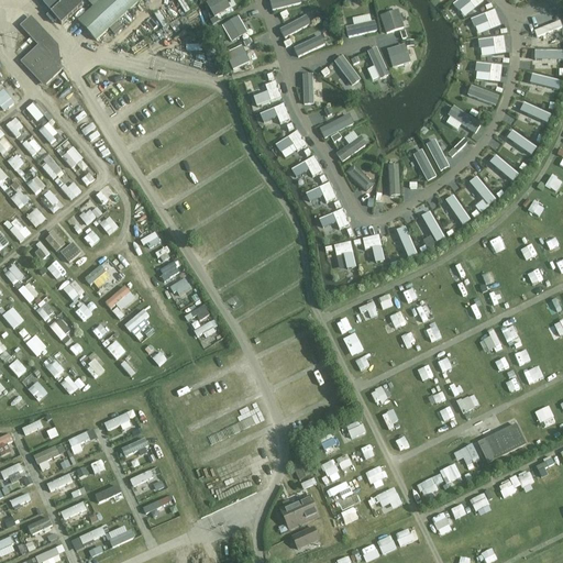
[(40,0),(52,13),(51,13),(62,25),(84,6),(79,1),(80,0),(40,0)]
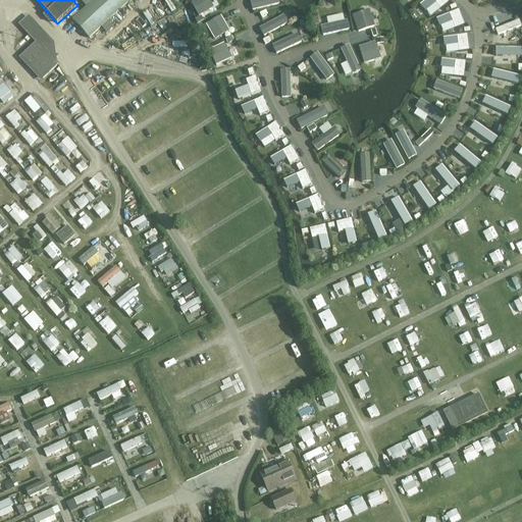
[(132,0),(94,0),(72,20),(89,39),(132,0)]
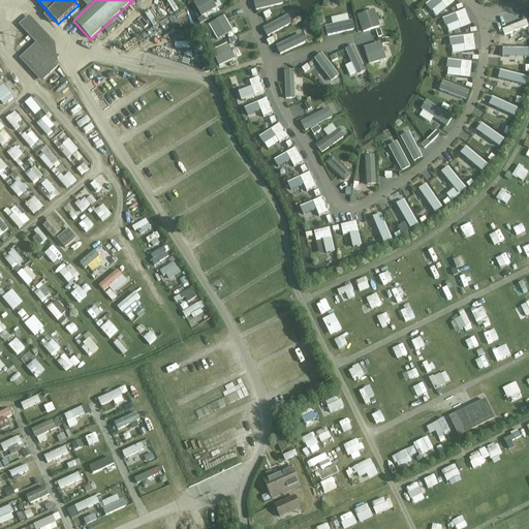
[(201,17),(215,8),(210,0),(199,0),(194,3),(201,17)]
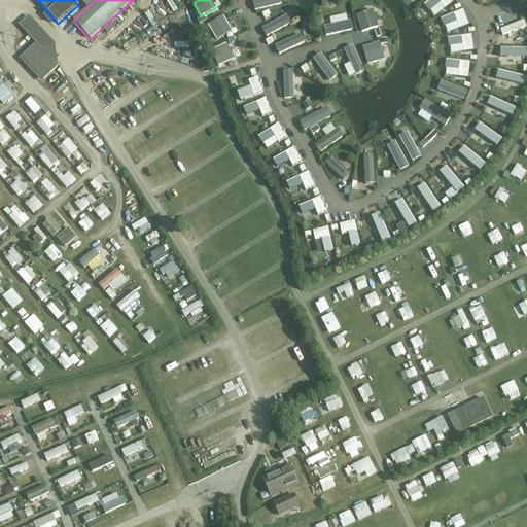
[(280,0),(264,0),(252,3),(254,12),(282,5),(280,0)]
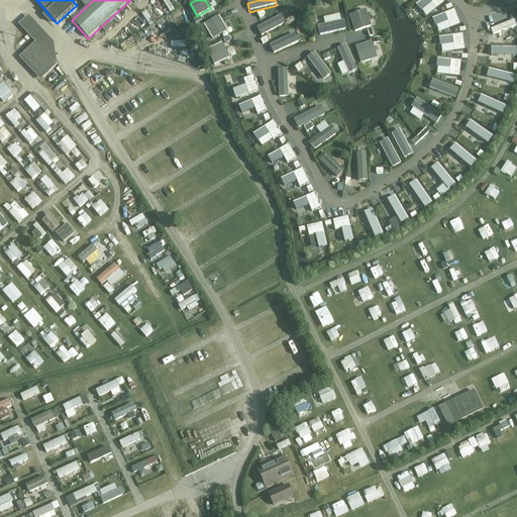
[(423,0),(415,7),(421,12),(437,0),(423,0)]
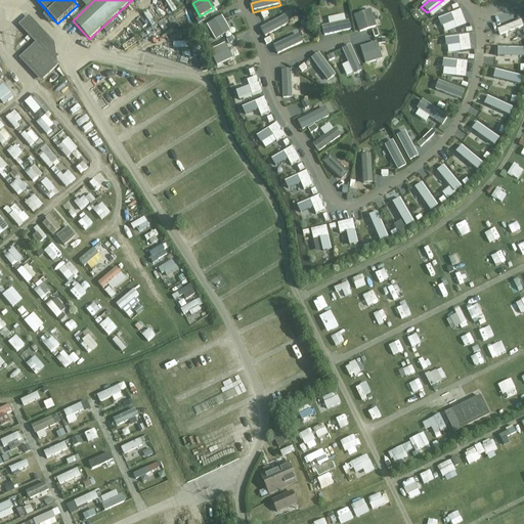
[(364,12),(354,16),(359,32),(375,27),(372,16),(372,15),(370,11),(368,10),(365,11),(364,12)]
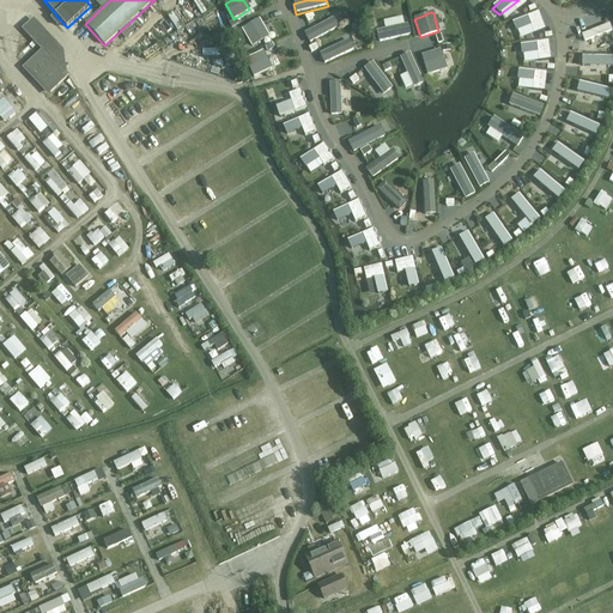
[(530,12),(507,30),(513,37),(536,20),(530,12)]
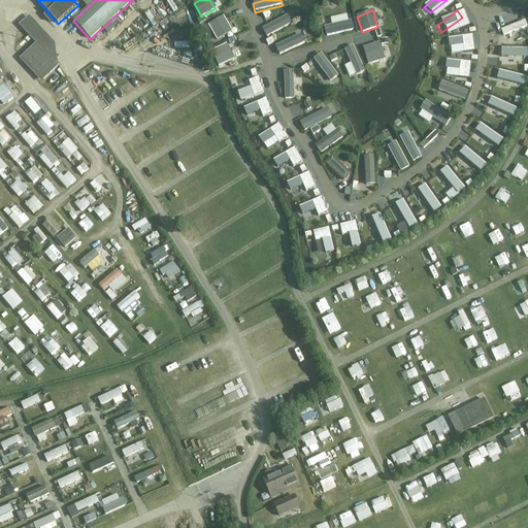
[(169,26),(184,19),(182,13),(167,21),(169,26)]
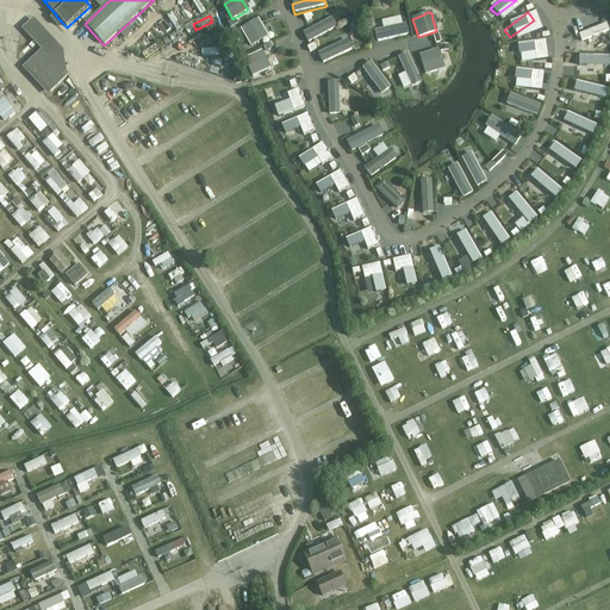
[(332,18),(304,33),(309,43),(337,27),(332,18)]
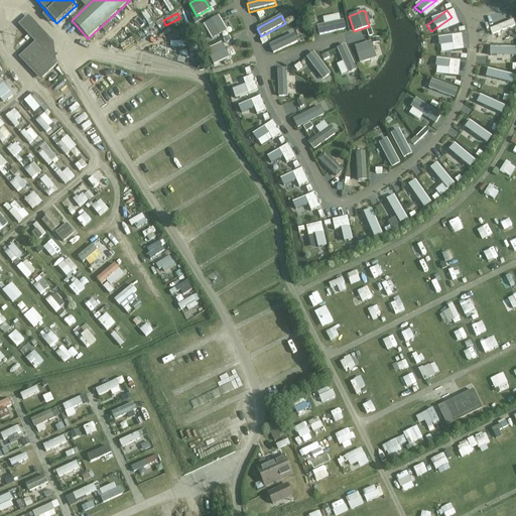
[(218,16),(204,23),(213,38),(227,30),(218,16)]
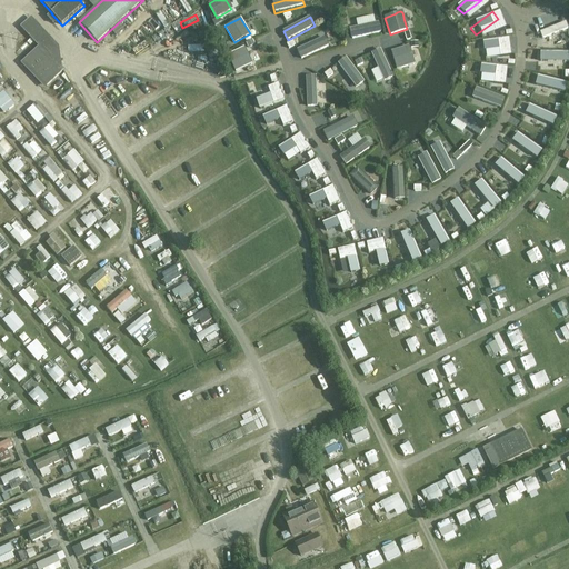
[(47,53),(55,47),(29,19),(20,27),(39,47),(23,61),(46,87),(63,71),(47,53)]
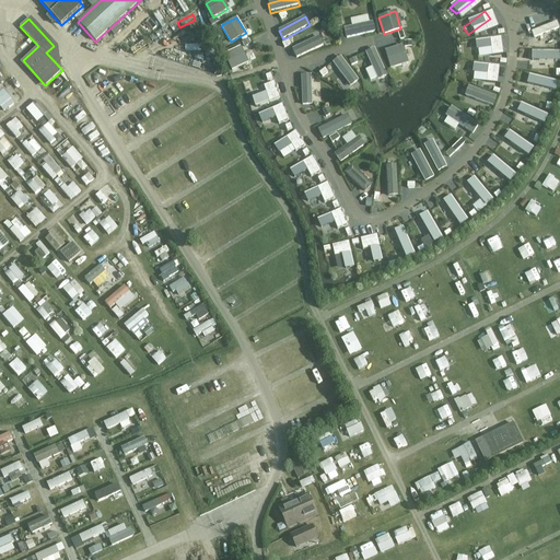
[(149,35),(160,27),(158,23),(147,31),(149,35)]
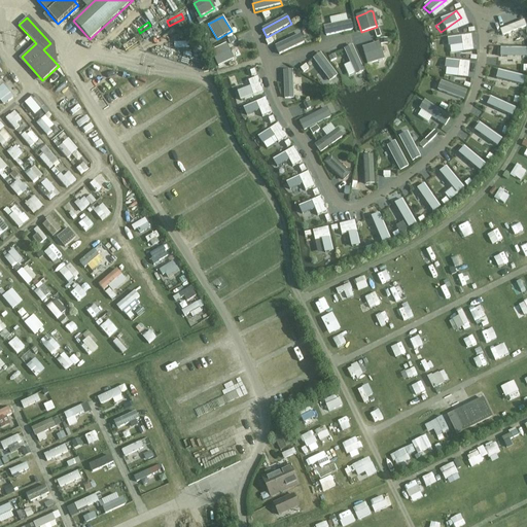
[(160,32),(167,26),(165,22),(156,28),(160,32)]
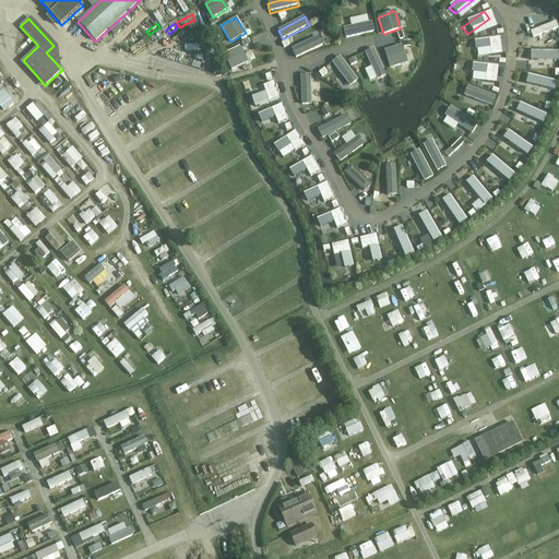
[(372,23),(344,30),(346,38),(375,33),(372,23)]
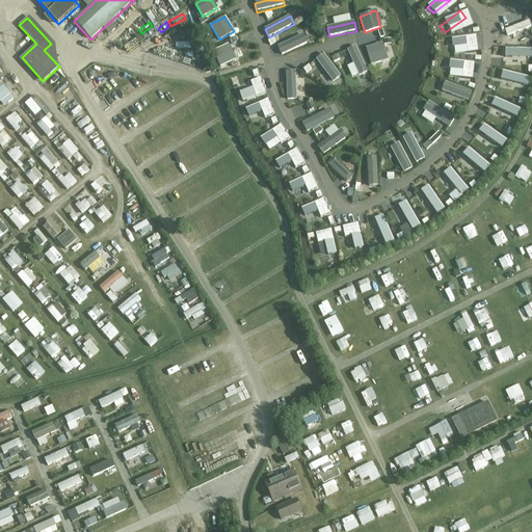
[(176,33),(190,29),(189,24),(174,28),(176,33)]
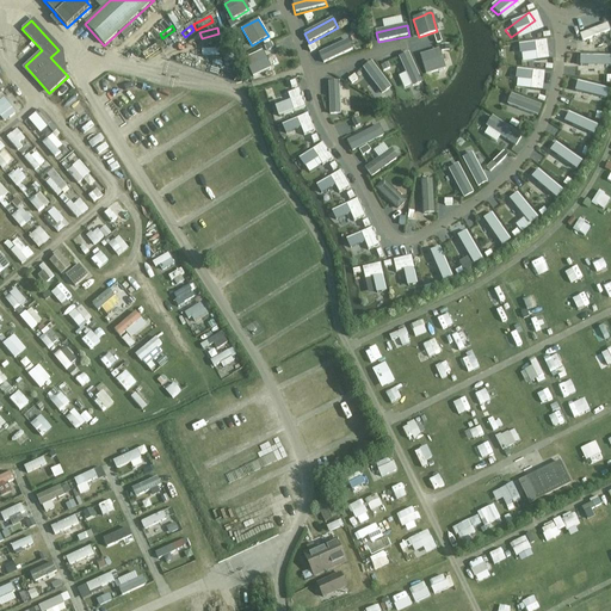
[(189,39),(184,45),(197,57),(207,47),(192,34),(187,39),(189,39)]
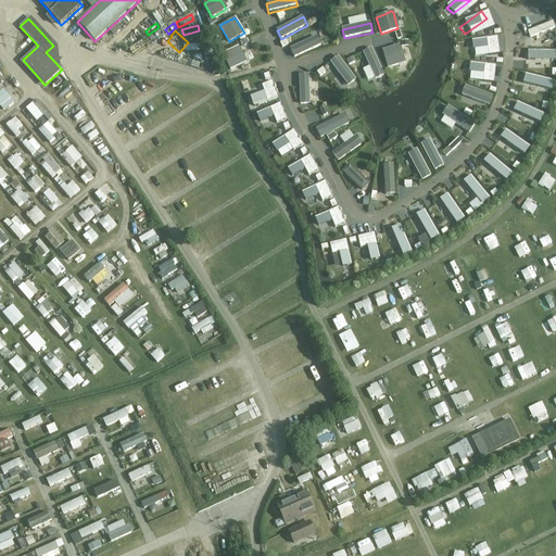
[(193,34),(187,36),(191,50),(198,48),(193,34)]
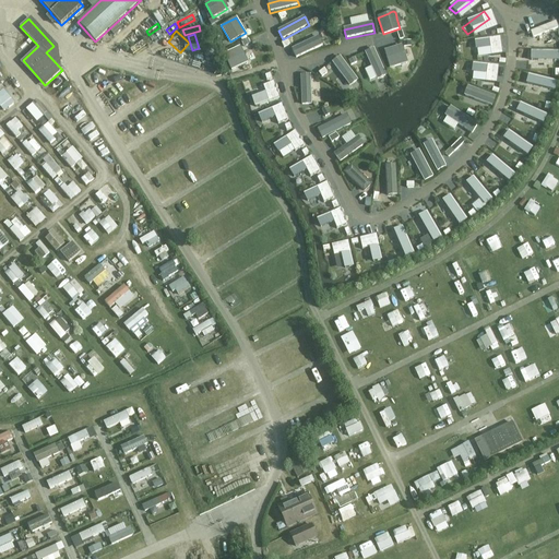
[(200,50),(206,48),(202,34),(197,35),(200,50)]
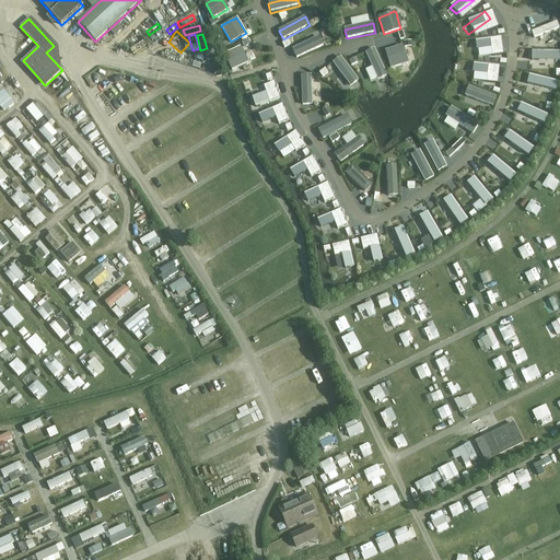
[(131,45),(142,42),(140,36),(129,39),(131,45)]
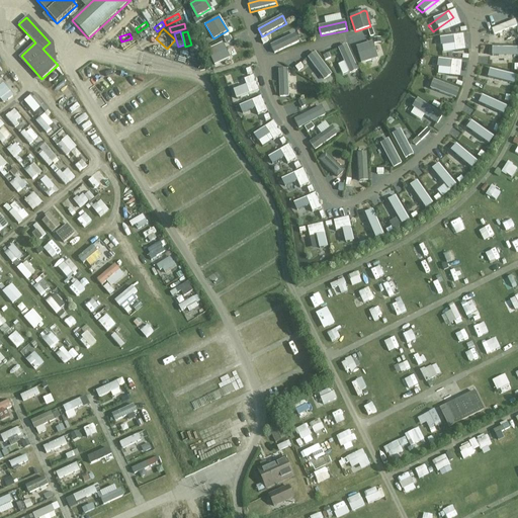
[(295,33),(270,46),(274,54),(299,41),(295,33)]
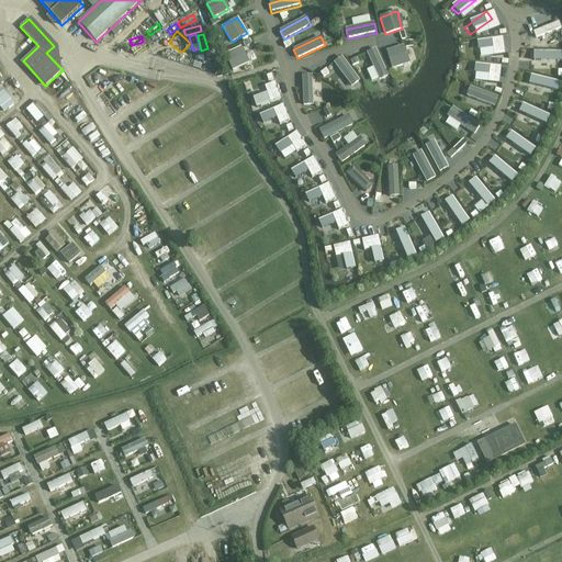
[(408,57),(407,57),(404,46),(386,52),(392,68),(403,64),(404,65),(408,64),(409,62),(408,57)]
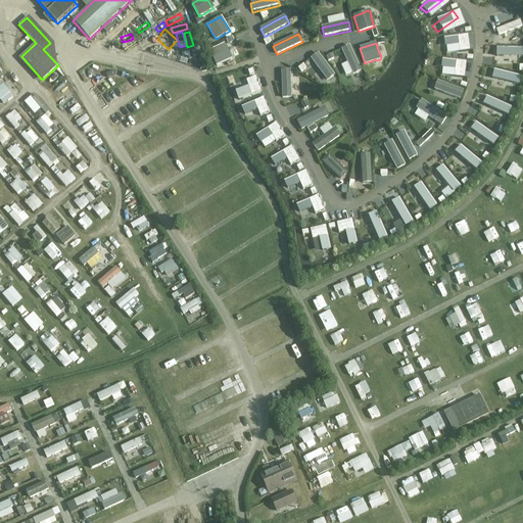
[(226,44),(210,51),(218,66),(233,58),(226,44)]
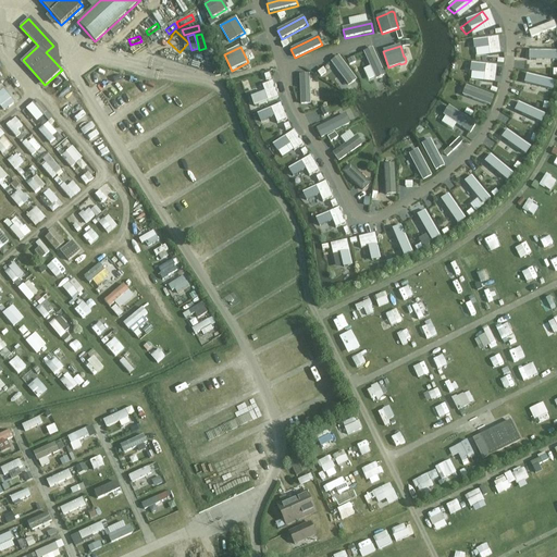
[(373,49),(363,53),(376,79),(384,75),(373,49)]
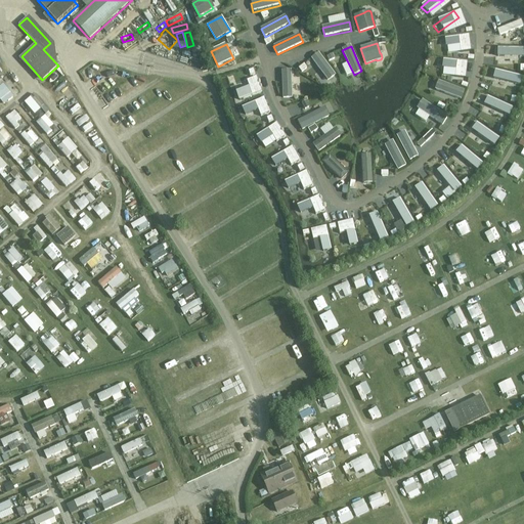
[(318,53),(312,59),(329,80),(335,76),(318,53)]
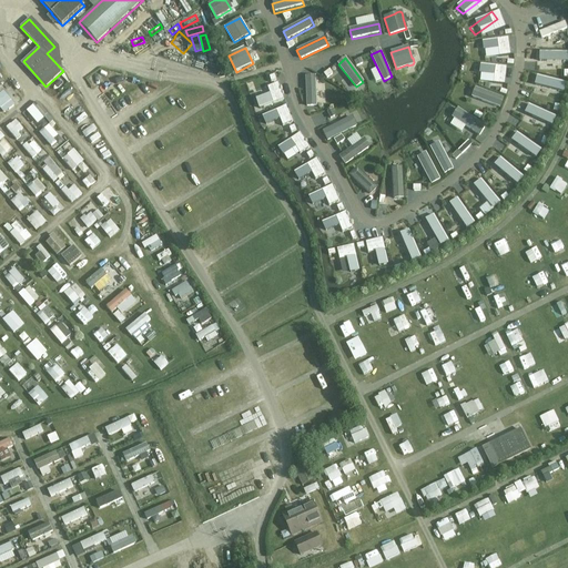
[(473,63),(470,74),(501,80),(504,70),(473,63)]
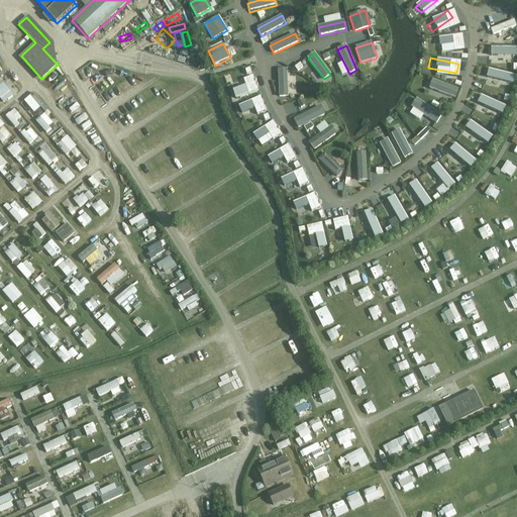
[(487,73),(485,76),(510,89),(515,80),(489,68),(487,73)]
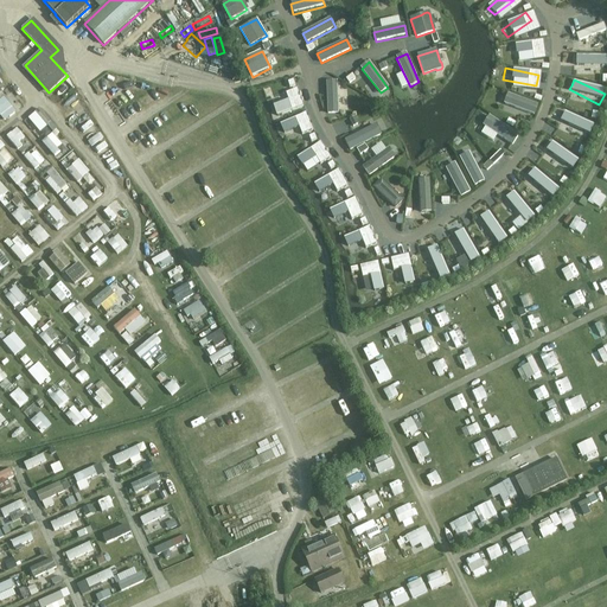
[(337,81),(326,82),(327,113),(338,113),(337,81)]
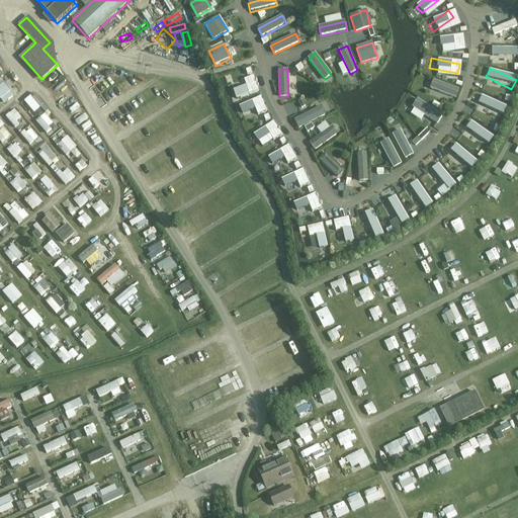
[(246,87),(234,91),(237,99),(259,91),(254,76),(244,80),(246,87)]
